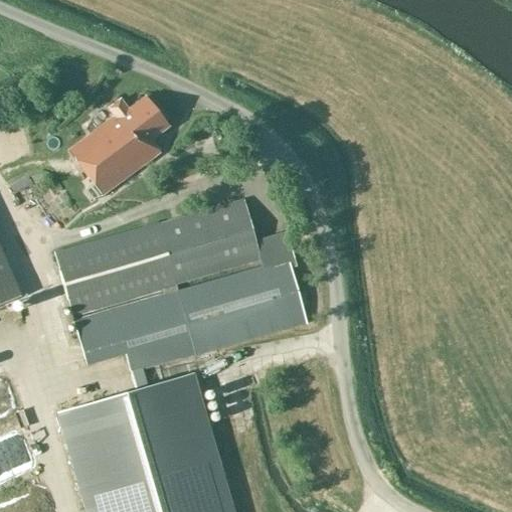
[(117,116),(69,148),(101,192),(160,151),(152,138),(169,126),(148,96),(130,108),(122,98),(110,106),(117,116)]
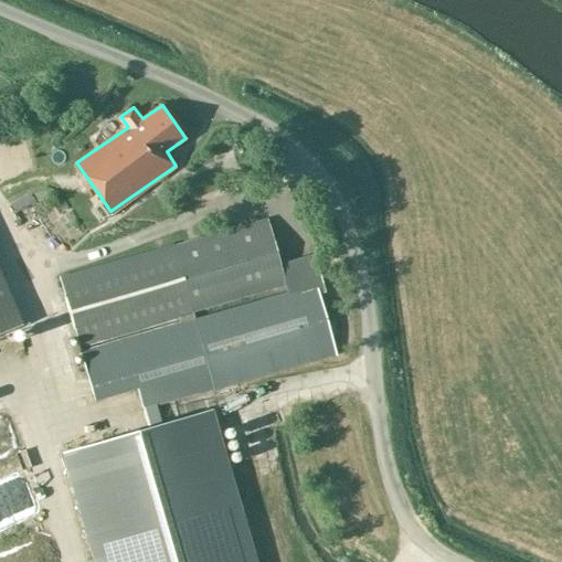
[(140,384),(146,406),(215,386),(216,388),(339,352),(321,292),(327,290),(317,253),(283,262),(268,216),(203,236),(165,246),(61,277),(81,343),(82,351),(96,398),(140,384)]
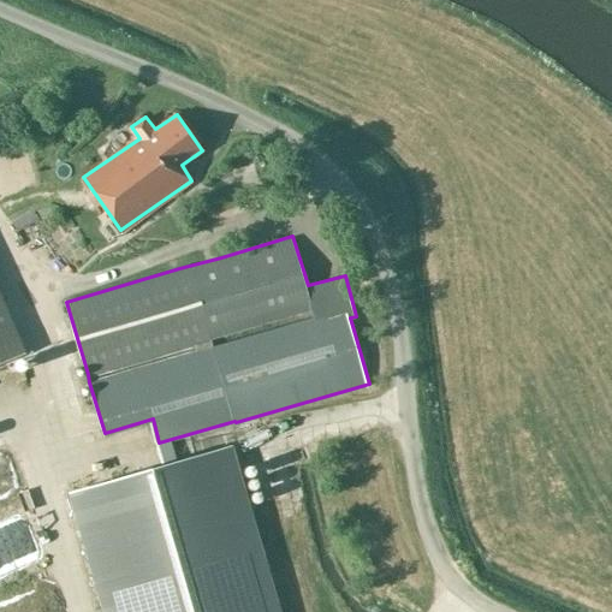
[(0,362),(27,351),(0,289),(0,362)]
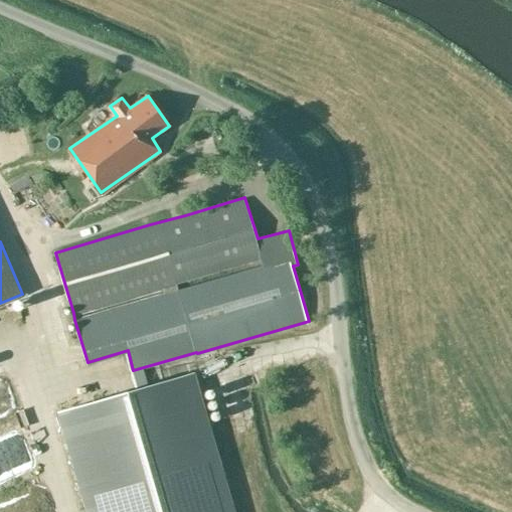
[(230,511),(191,375),(63,411),(93,511),(230,511)]
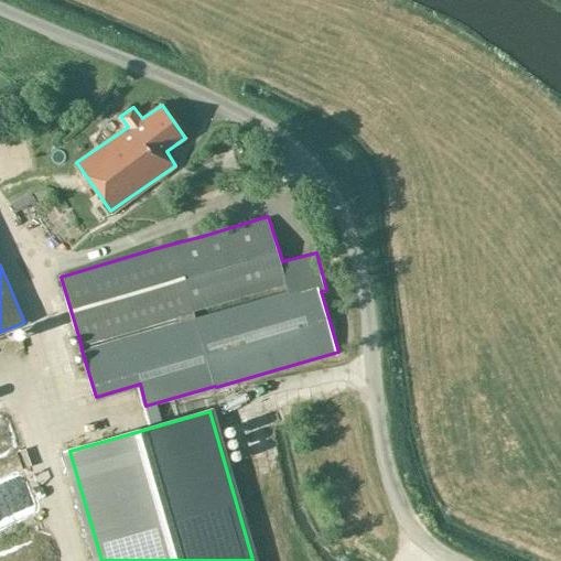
[(0,560),(62,560),(53,535),(0,551),(0,560)]
